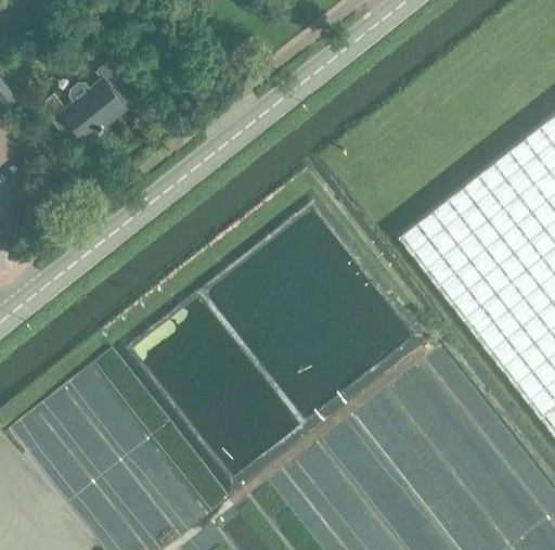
[(101,81),(90,89),(87,85),(79,85),(71,92),(69,101),(73,104),(65,111),(52,97),(39,107),(59,133),(69,125),(85,145),(141,101),(107,59),(106,60),(112,67),(99,78),(101,81)]
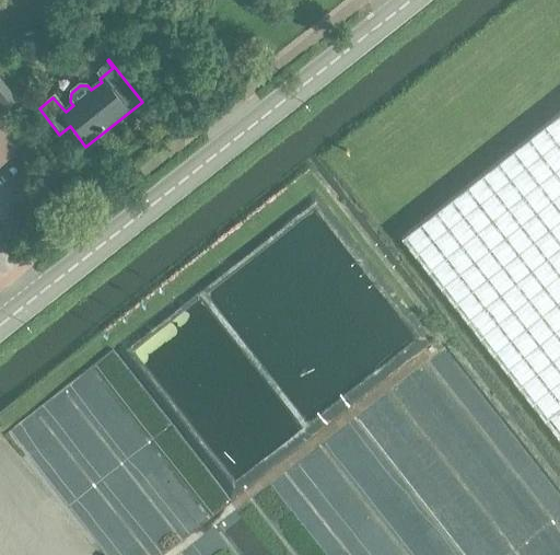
[(0,81),(0,114),(1,116),(18,104),(0,81)]
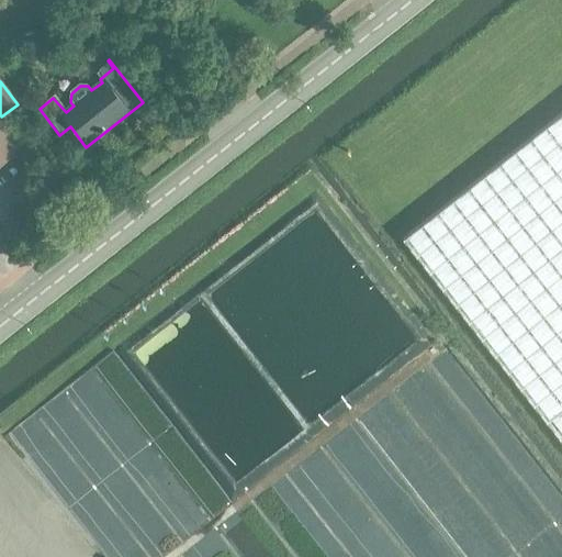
[(561,117),(404,242),(561,443),(561,117)]
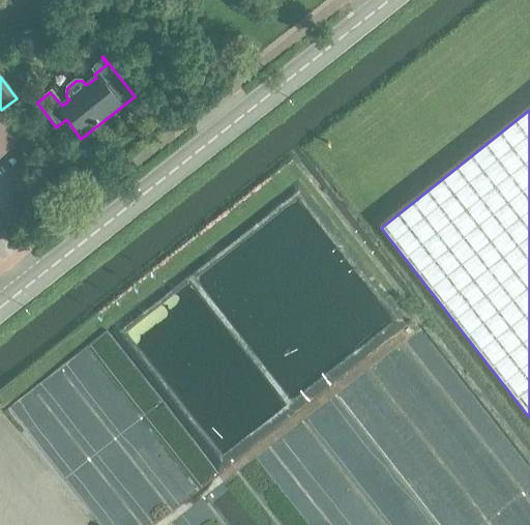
[(0,157),(22,141),(0,114),(0,157)]
